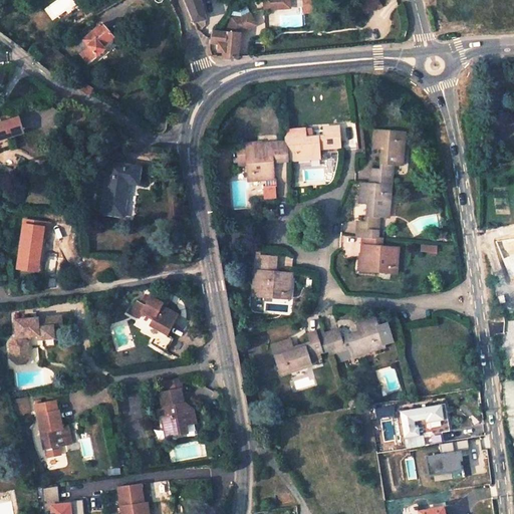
[(203,19),(204,18),(199,0),(186,0),(198,32),(204,24),(203,19)]
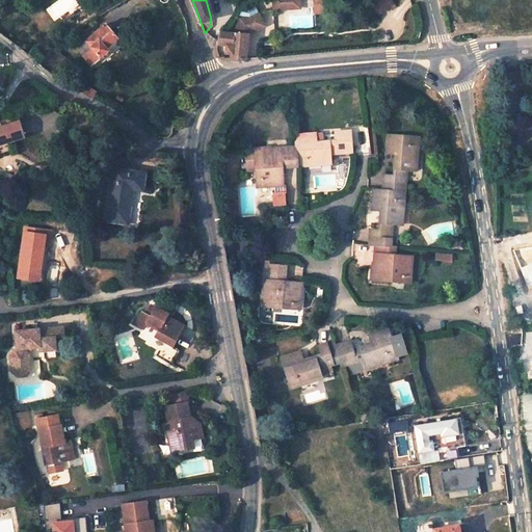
[(271,0),(272,9),(298,7),(297,0),(271,0)]
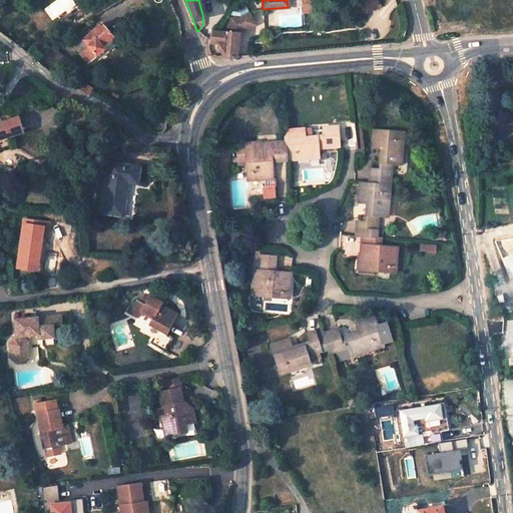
[(221,31),(218,30),(211,29),(209,40),(209,43),(218,44),(217,55),(222,56),(222,57),(236,58),(237,56),(240,30),(253,24),(247,12),(238,16),(229,16),(221,31)]
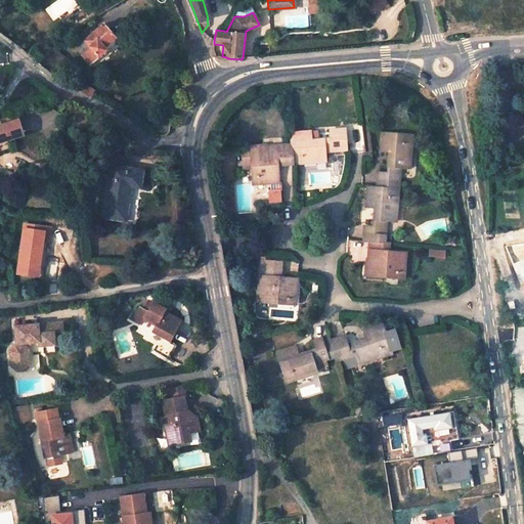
[(104,24),(85,41),(76,49),(90,64),(99,57),(106,50),(104,48),(117,38),(104,24)]
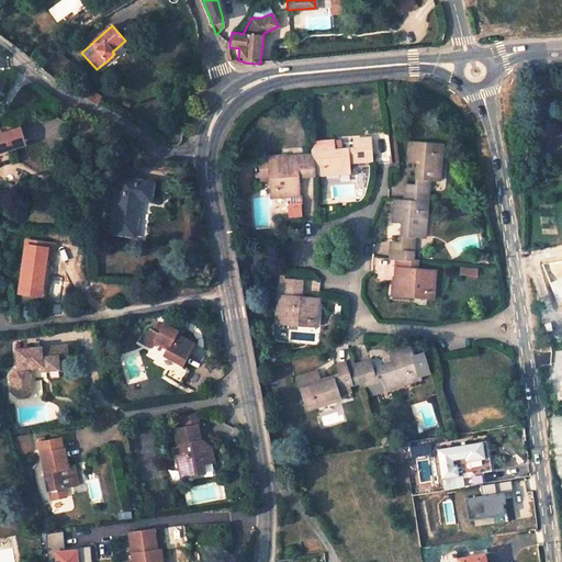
[(86,89),(82,89),(79,94),(98,104),(101,99),(86,89)]
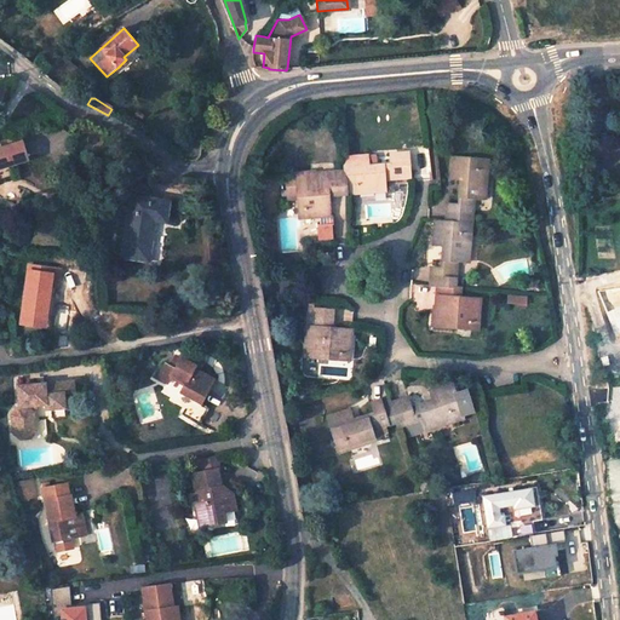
[(33,159),(28,141),(0,149),(0,164),(6,162),(12,165),(33,159)]
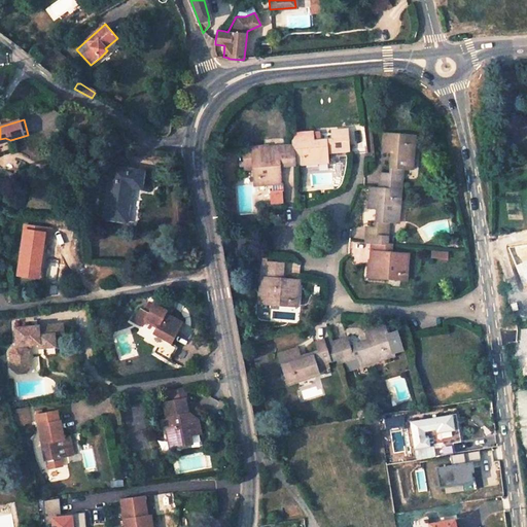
[(172,121),(161,119),(157,136),(164,137),(165,137),(166,137),(167,137),(167,136),(168,136),(168,135),(169,135),(169,134),(170,134),(170,133),(170,132),(170,131),(171,131),(171,130),(172,121)]
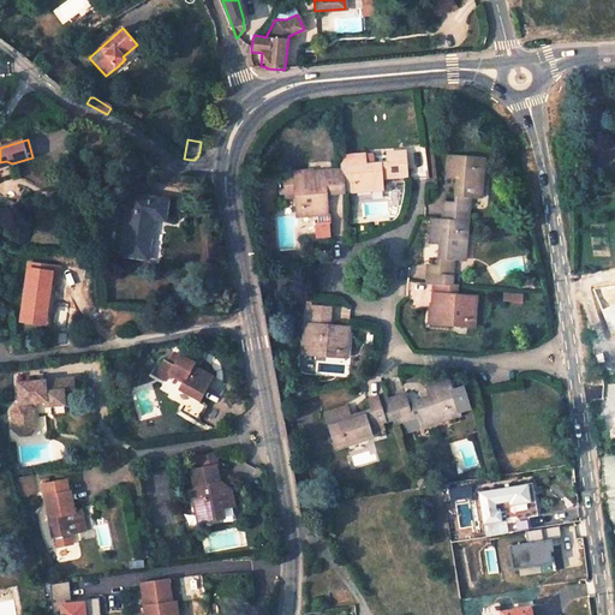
[(388,162),(406,161),(406,153),(388,153),(388,162)]
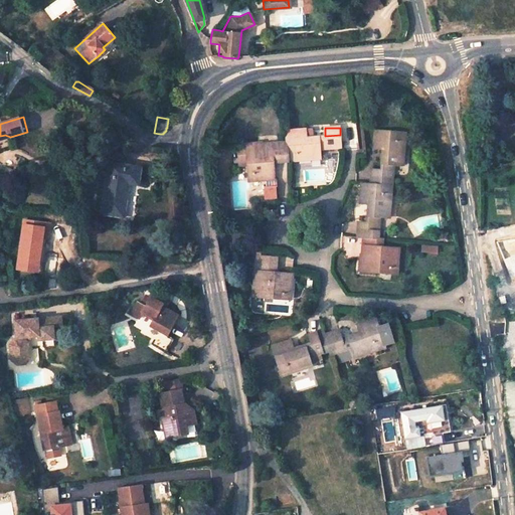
[(408,133),(379,129),(376,152),(385,153),(383,171),(374,170),(373,178),(393,180),(395,165),(404,166),(405,156),(403,155),(404,143),(407,143),(408,133)]
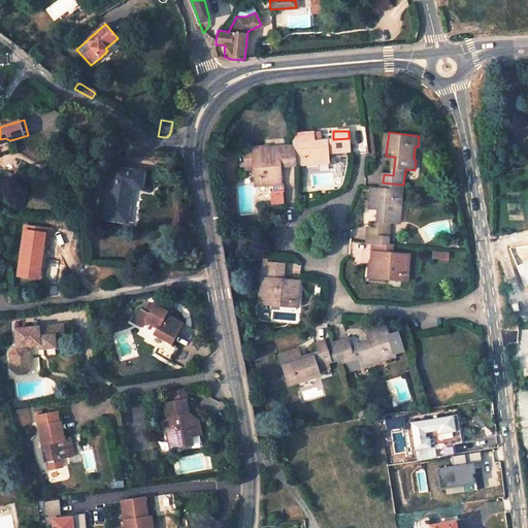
[(314,134),(294,135),(295,146),(296,165),(307,164),(307,162),(320,161),(321,164),(329,163),(329,154),(350,152),(349,138),(333,139),(333,141),(315,142),(314,134)]
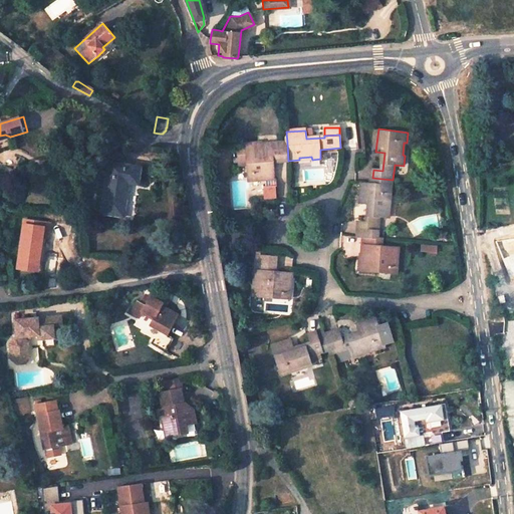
[(254,144),(234,146),(235,166),(247,165),(252,164),(253,181),(266,180),(266,185),(264,188),(265,200),(276,199),(275,188),(277,188),(276,179),(274,179),(273,162),(281,162),(280,144),(254,146),(254,144)]
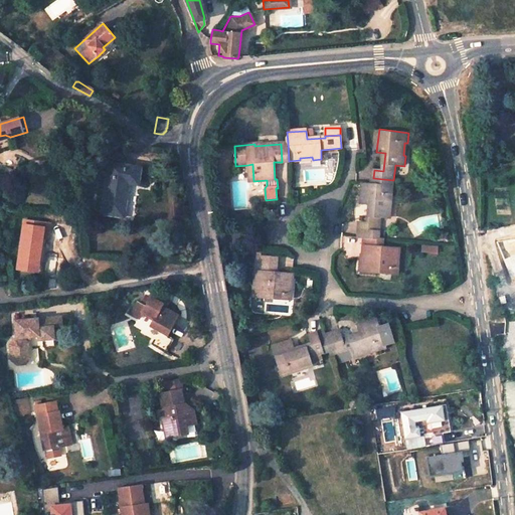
[(141,168),(109,164),(102,216),(124,219),(129,184),(138,185),(141,168)]
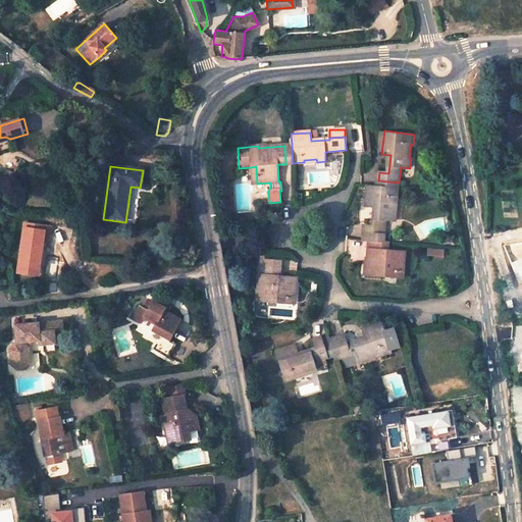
[(399,183),(378,180),(377,188),(399,190),(399,183)]
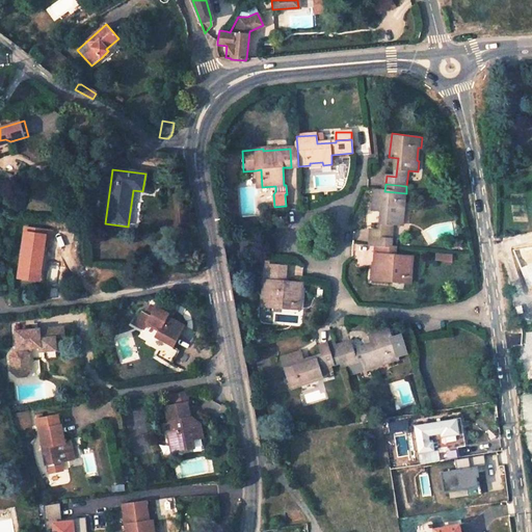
[(384,191),(375,190),(372,211),(381,212),(378,231),(371,231),(369,238),(392,240),(393,227),(402,227),(403,217),(401,217),(402,205),(404,205),(406,193),(384,191)]
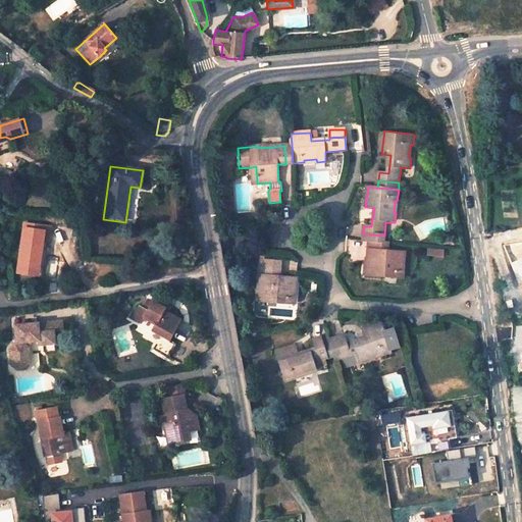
[(25,223),(19,265),(18,272),(30,274),(31,267),(40,268),(42,255),(43,249),(44,240),(49,241),(51,226),(25,223)]
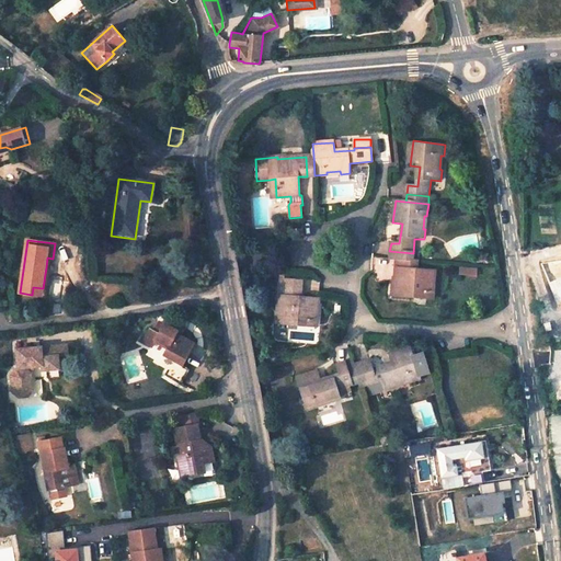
[(413,253),(389,251),(388,259),(398,260),(412,262),(413,253)]
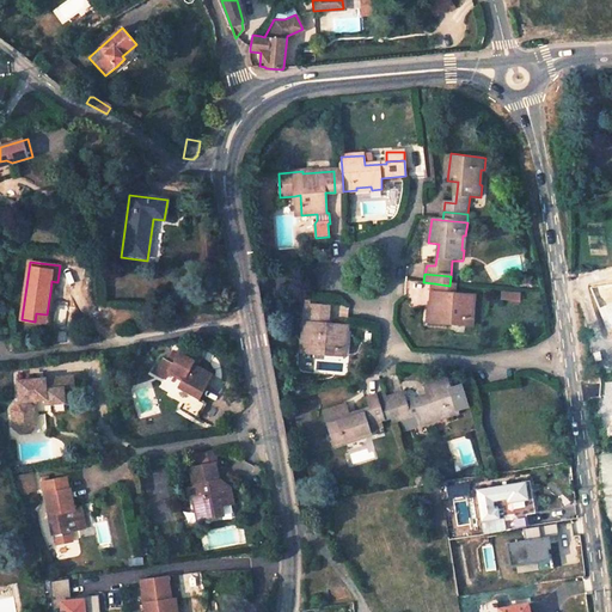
[(428,310),(427,324),(451,326),(451,320),(471,323),(473,298),(454,295),(456,286),(450,286),(434,283),(430,310),(428,310)]
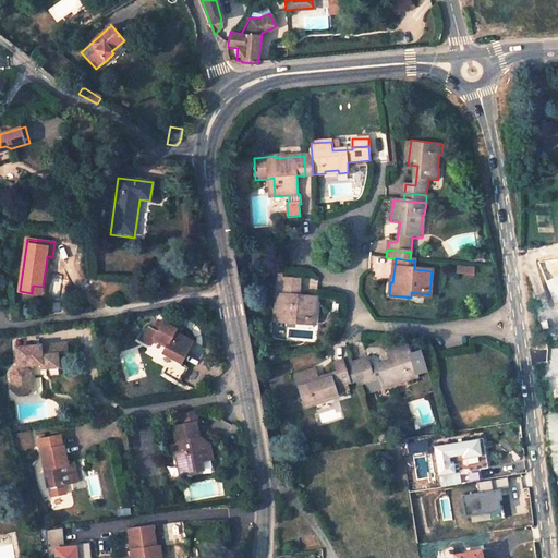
[(276,308),(275,320),(295,323),(296,318),(314,320),(317,298),(298,295),(299,286),(280,284),(278,308),(276,308)]
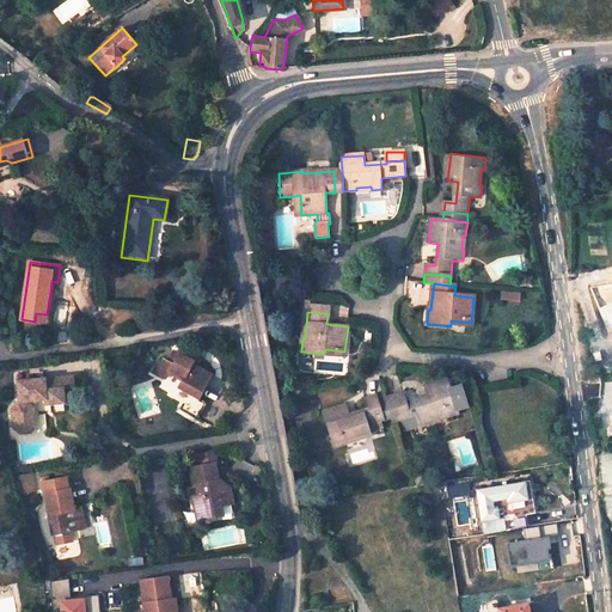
[(173,355),(169,365),(175,368),(179,359),(173,355)]
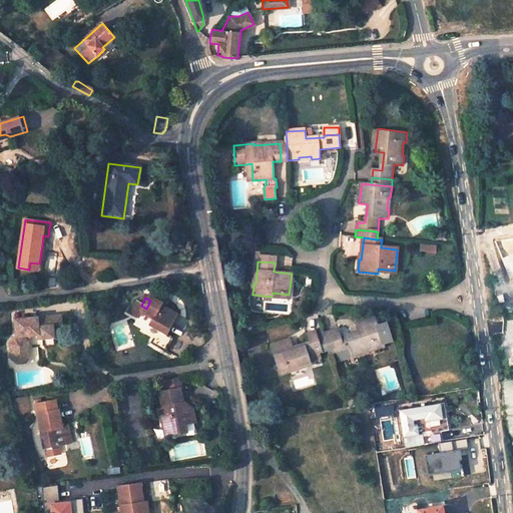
[(178,318),(162,308),(163,306),(151,300),(150,301),(146,309),(141,306),(137,304),(131,315),(134,317),(139,320),(143,314),(154,320),(149,327),(166,337),(178,318)]
